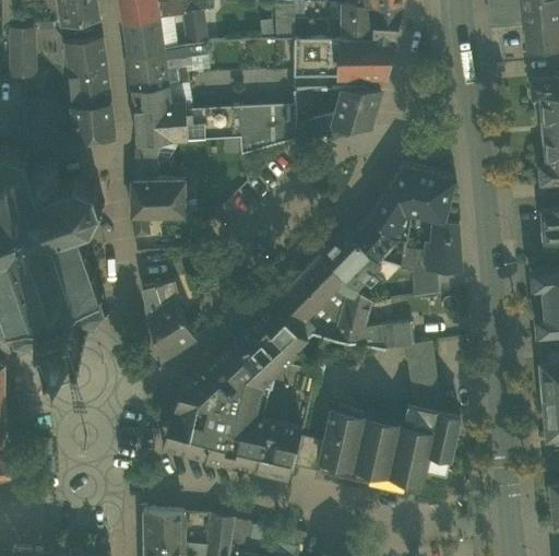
[(12,19),(11,0),(2,0),(3,28),(12,19)]
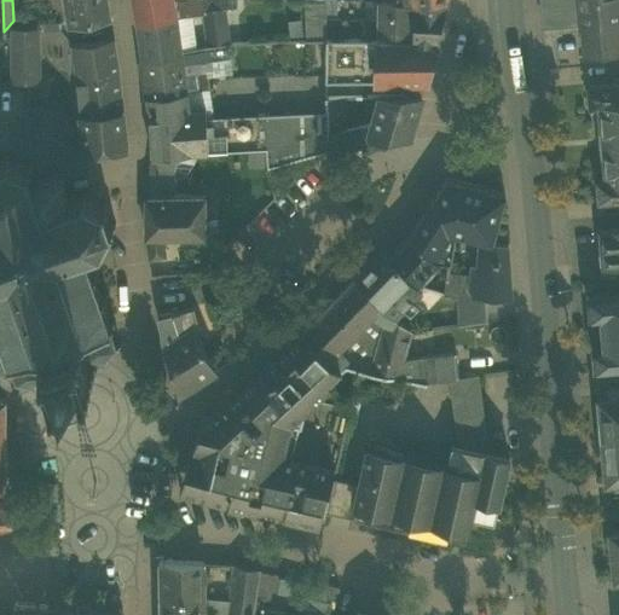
[(111,21),(106,0),(64,0),(68,28),(111,21)]
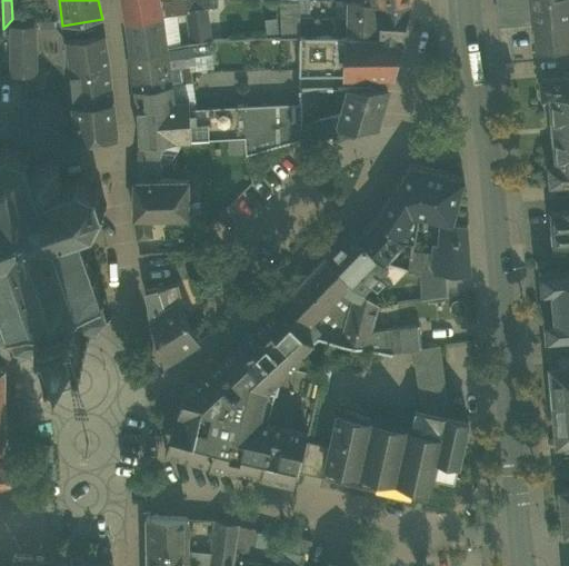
[(122,0),(126,22),(162,17),(161,6),(159,0),(122,0)]
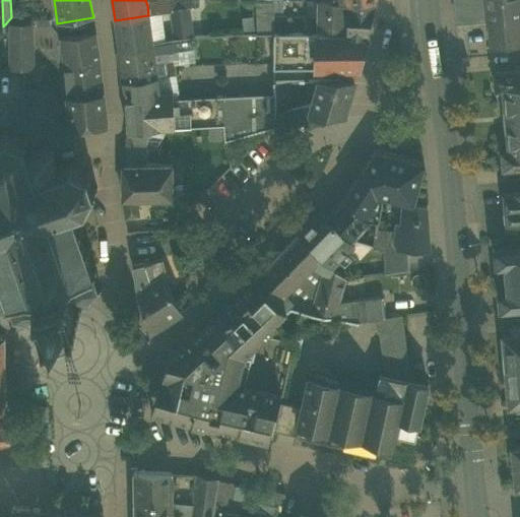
[(171,12),(172,12),(189,10),(199,8),(198,0),(180,0),(170,1),(171,12)]
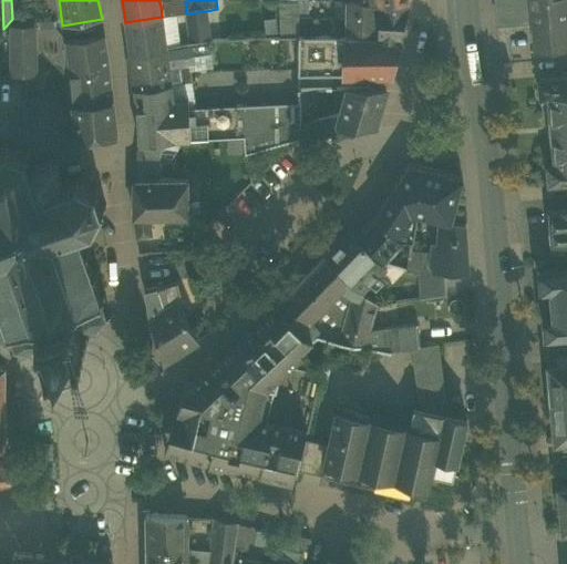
[(533,24),(531,0),(495,0),(498,28),(533,24)]
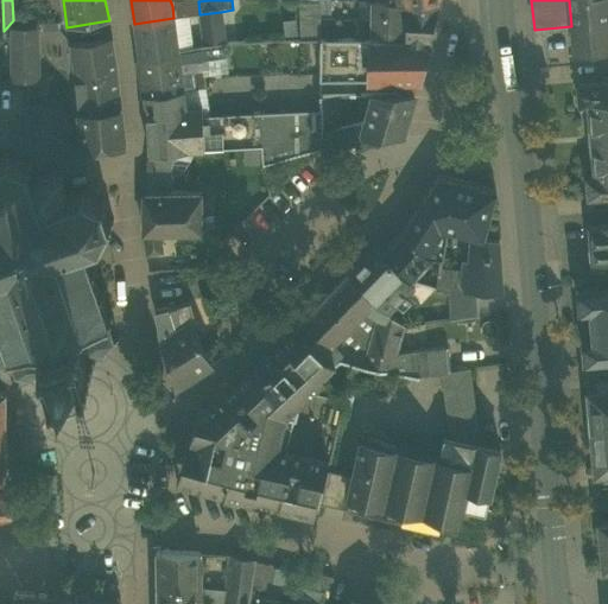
[(607,0),(569,0),(571,26),(572,26),(607,23),(607,8),(607,5),(607,0)]
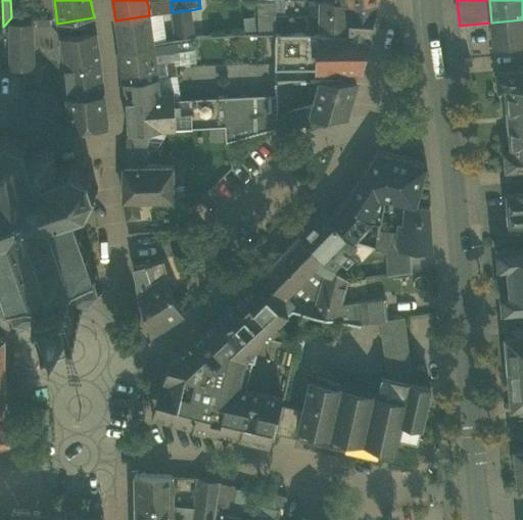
[(167,2),(148,5),(149,15),(162,14),(172,12),(171,1),(167,2)]
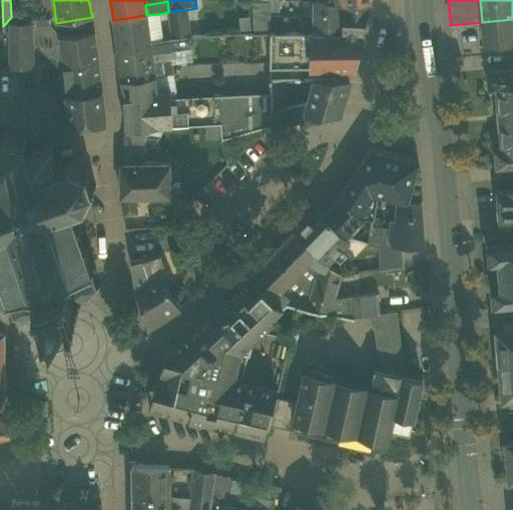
[(252,3),(253,18),(270,17),(269,2),(252,3)]
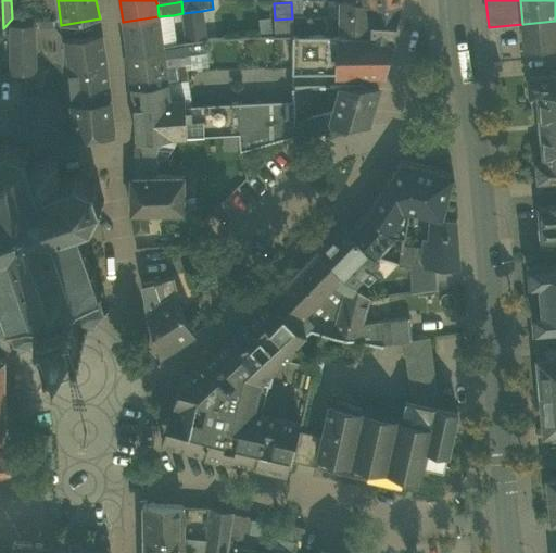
[(341,33),(371,33),(373,3),(356,2),(342,2),(341,33)]
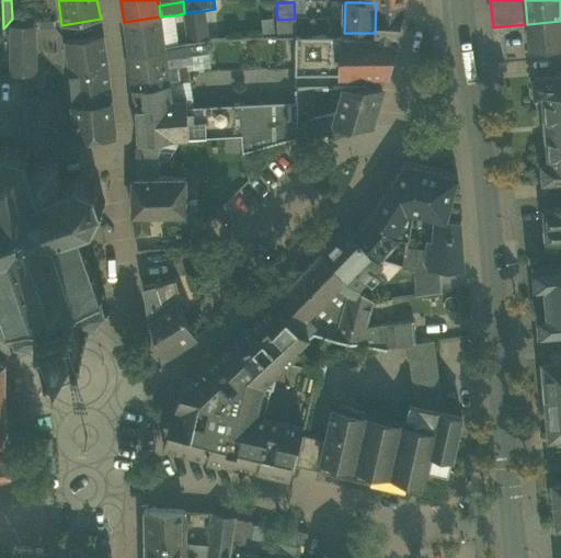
[(405,4),(376,3),(375,33),(398,34),(405,4)]
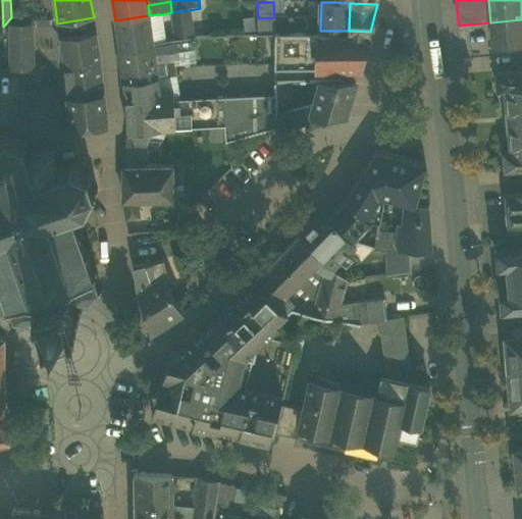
[(193,39),(190,10),(172,12),(176,42),(177,42),(190,40),(193,39)]
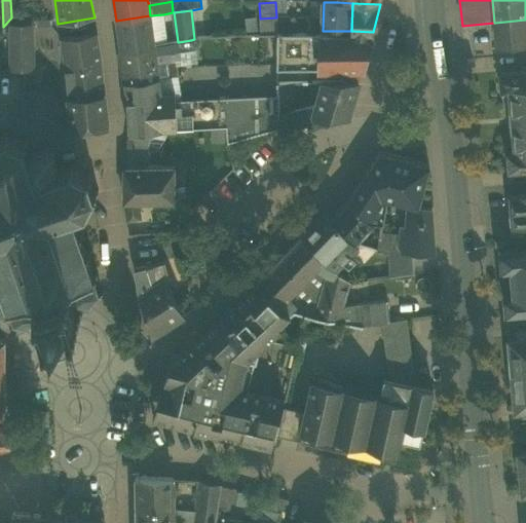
[(163,14),(150,15),(153,37),(155,47),(155,46),(167,44),(163,14)]
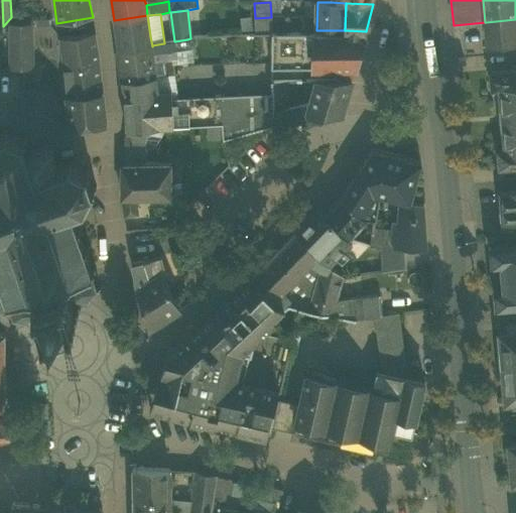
[(114,20),(118,50),(152,46),(150,36),(147,15),(114,20)]
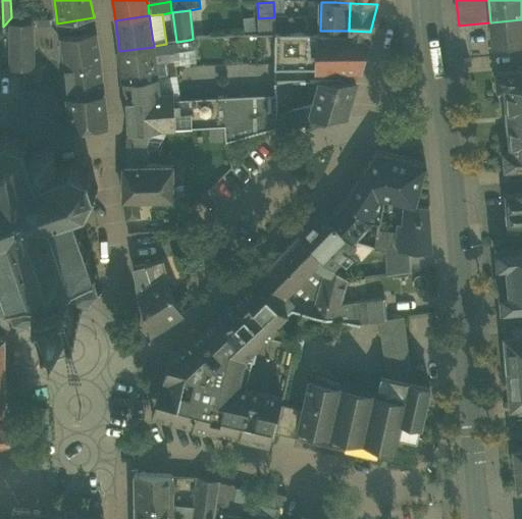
[(275,36),(274,17),(258,18),(259,36),(275,36)]
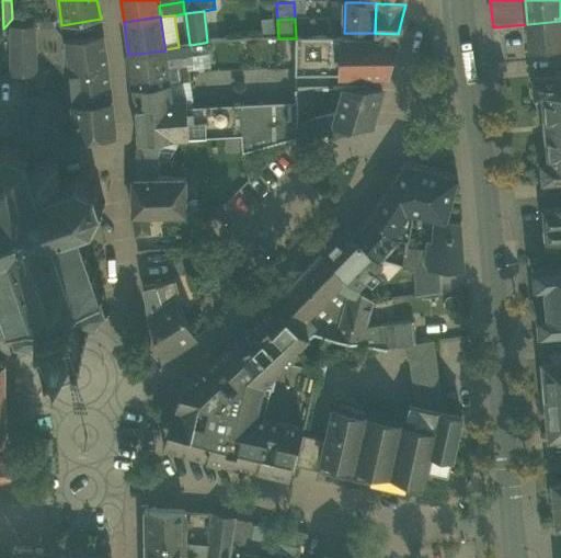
[(275,36),(273,20),(261,21),(263,37),(275,36)]
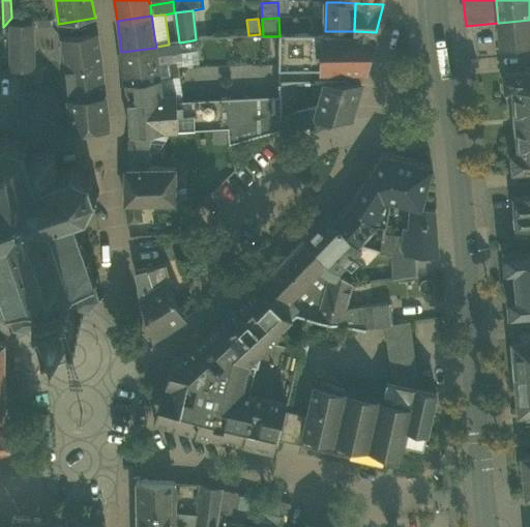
[(501,47),(529,44),(529,20),(499,23),(501,47)]
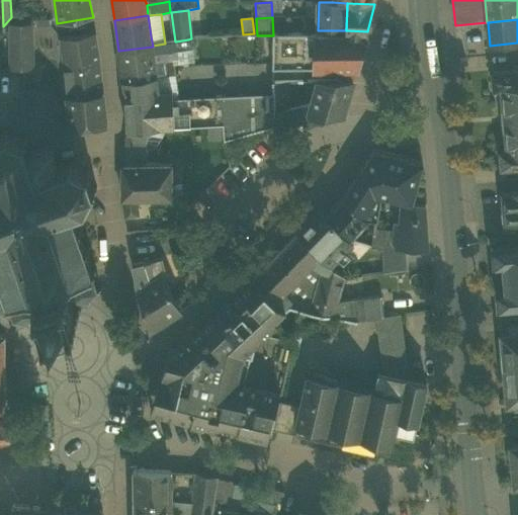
[(11,28),(12,71),(31,71),(30,26),(11,28)]
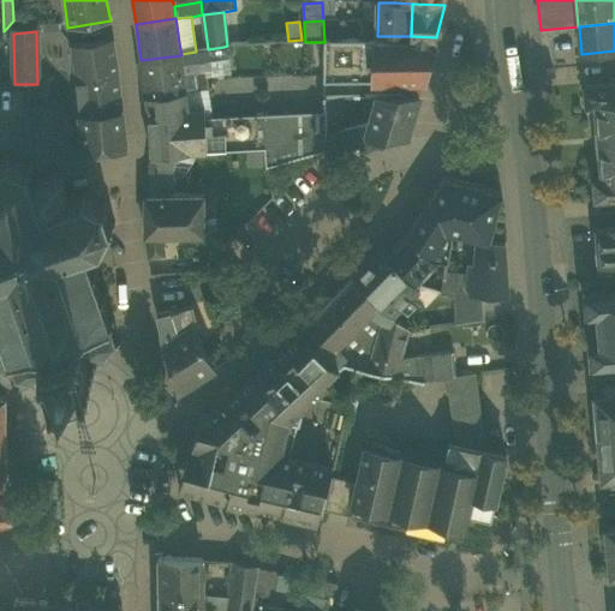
[(78,78),(81,111),(121,111),(113,41),(72,47),(78,78)]
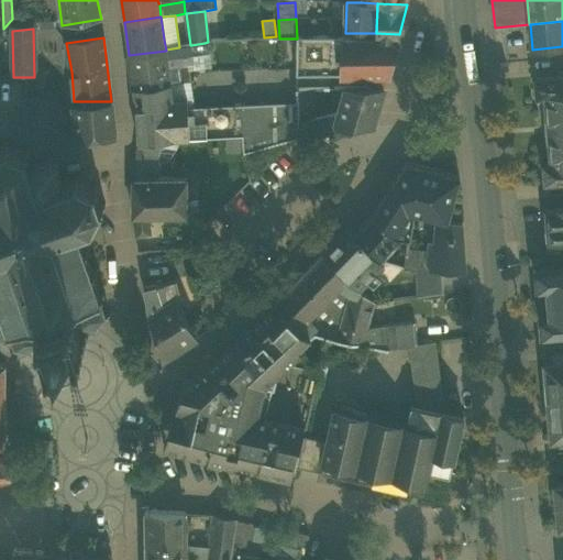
[(297,76),(343,76),(346,39),(298,39),(298,41),(306,41),(305,61),(297,61),(297,76)]
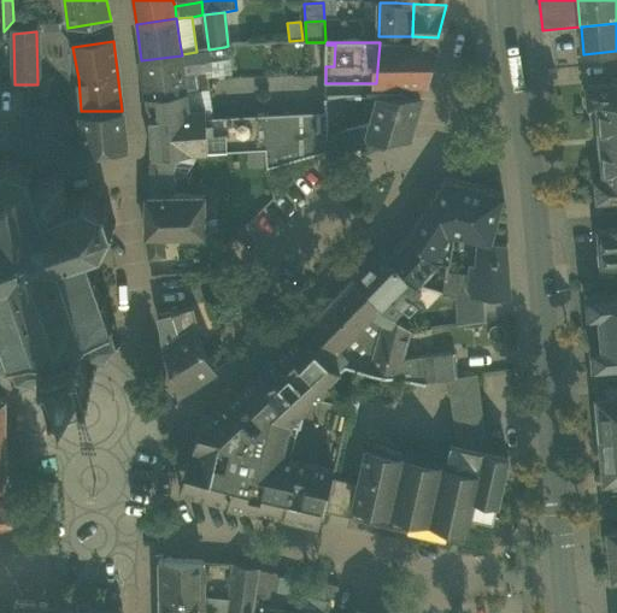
[(424,82),(435,43),(411,42),(380,42),(376,83),(410,83),(424,82)]
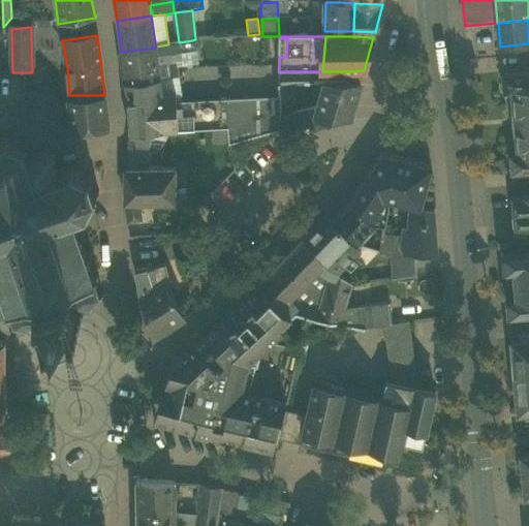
[(192,40),(180,42),(183,63),(184,68),(198,66),(195,41),(192,41),(192,40)]
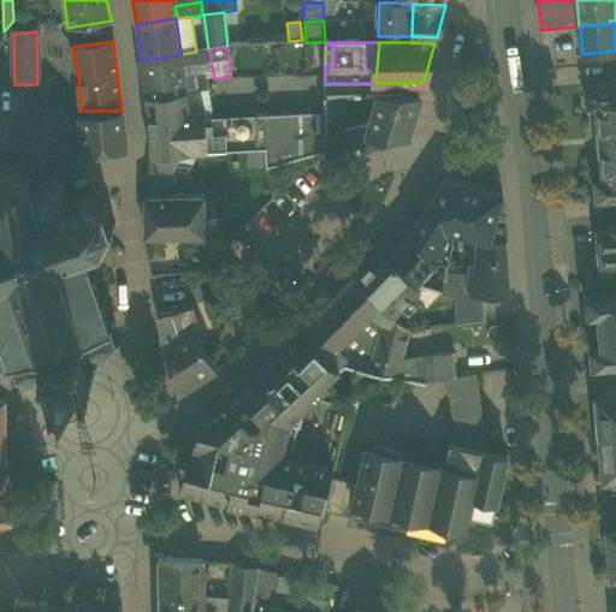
[(206,75),(213,73),(209,49),(208,49),(196,52),(182,54),(185,76),(206,75)]
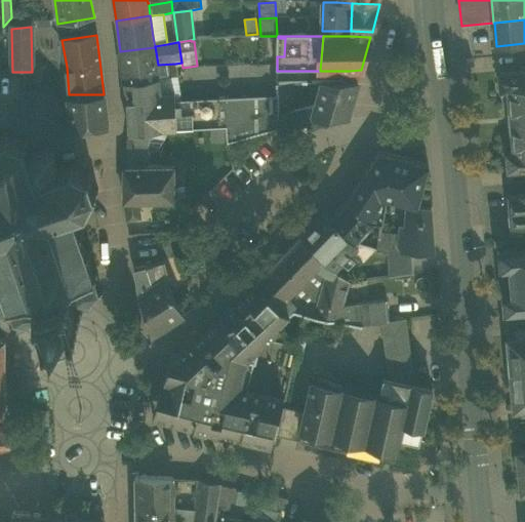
[(155,46),(155,47),(120,51),(124,83),(160,79),(158,65),(155,46)]
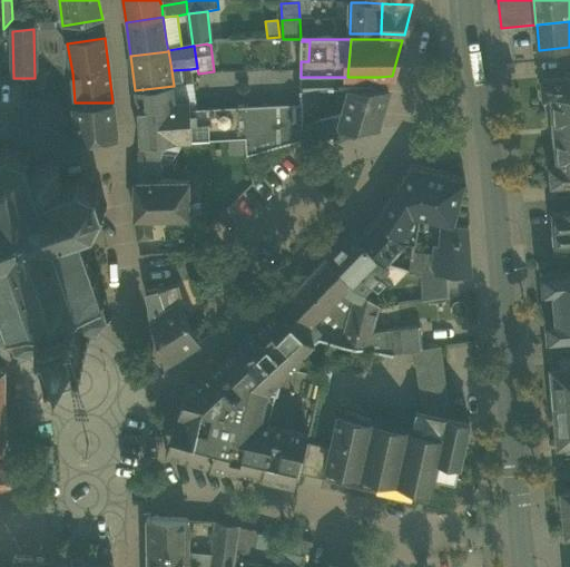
[(174,86),(174,87),(193,84),(190,69),(172,70),(174,86)]
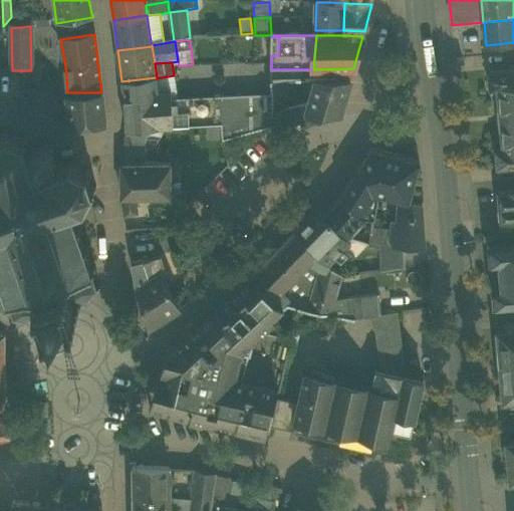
[(341,69),(337,80),(350,80),(353,68),(341,69)]
